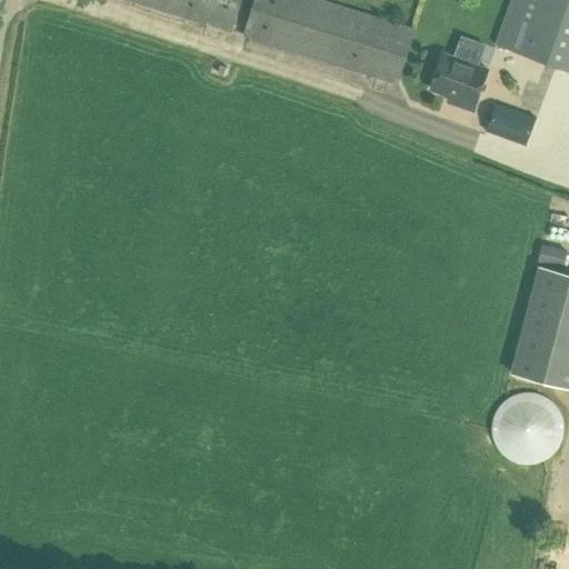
[(568,0),(509,0),(499,39),(568,58),(568,0)]
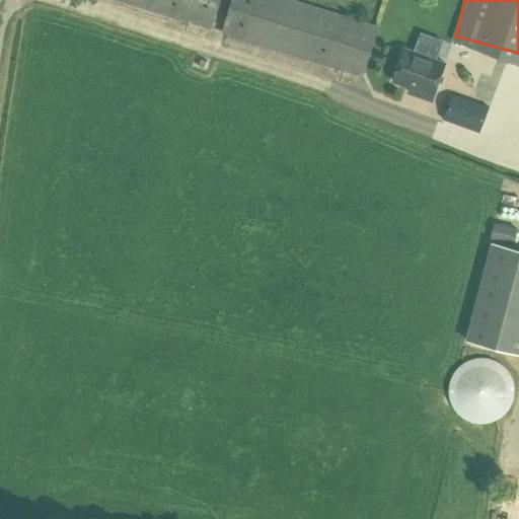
[(349,44),(347,62),(365,65),(368,46),(349,44)]
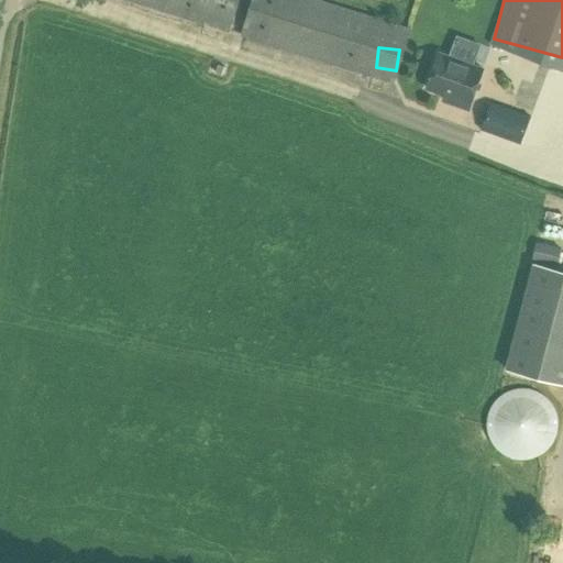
[(427,88),(471,103),(483,68),(439,53),(427,88)]
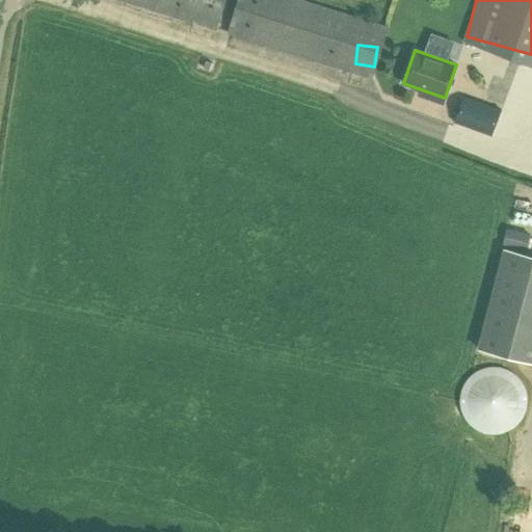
[(454,124),(493,137),(502,110),(463,97),(454,124)]
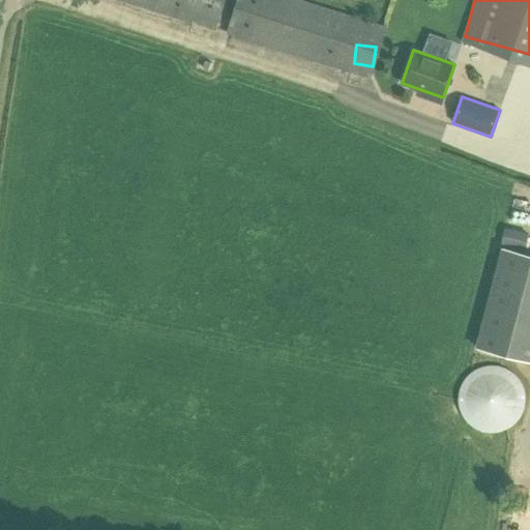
[(477,351),(529,364),(529,257),(504,251),(477,351)]
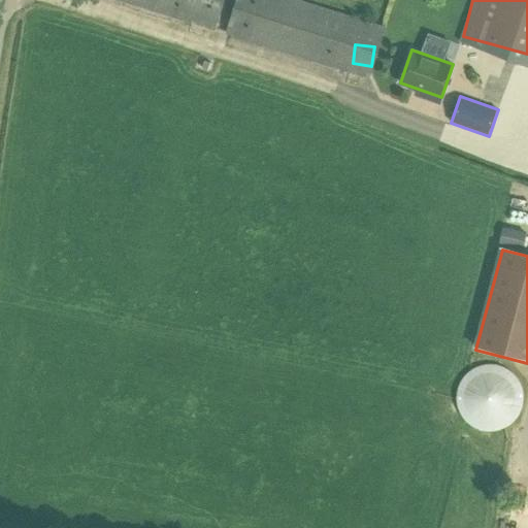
[(457,398),(459,410),(465,420),(473,427),(486,431),(497,430),(503,428),(513,423),(518,415),(521,405),(523,396),(520,386),(515,377),(508,370),(501,367),(492,365),(483,365),(471,370),(463,377),(459,388),(457,398)]
